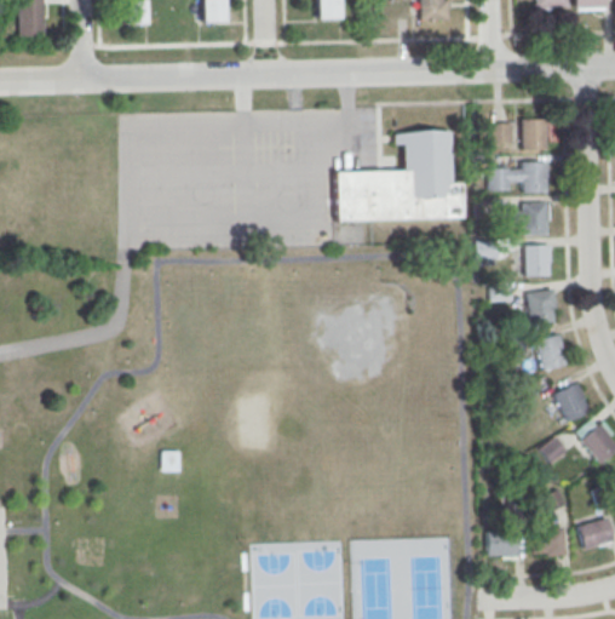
[(22,0),(23,36),(46,36),(45,0),(22,0)]
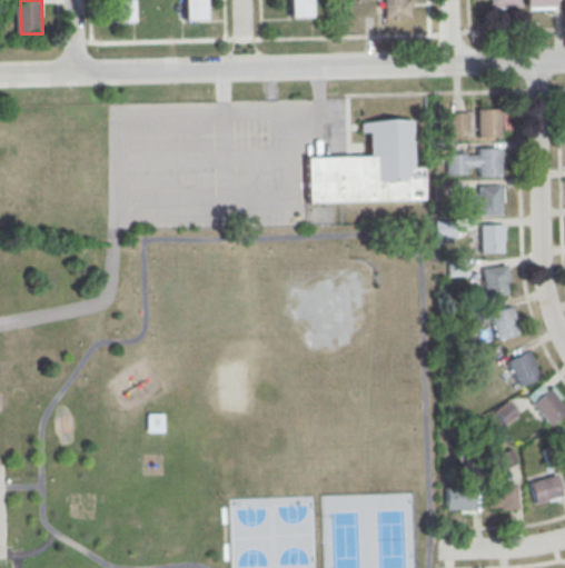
[(116,0),(137,0),(138,21),(117,22),(116,0)]
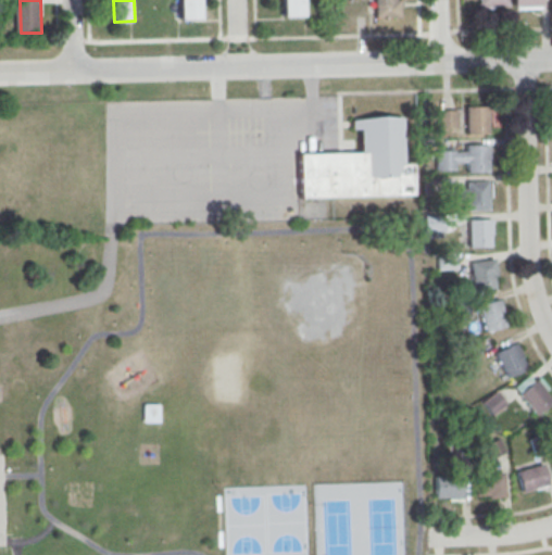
[(184,0),(204,0),(205,19),(185,20),(184,0)]
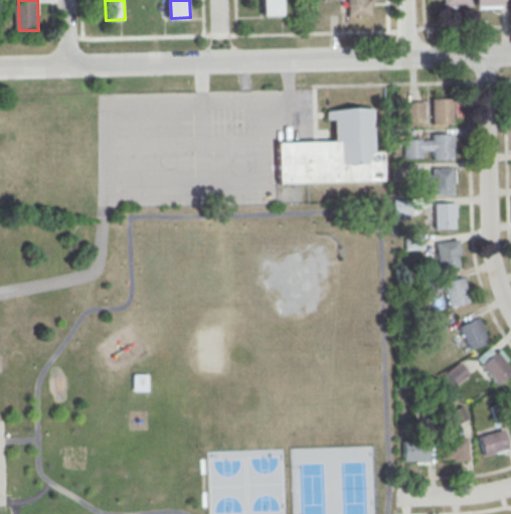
[(265,0),(284,0),(285,15),(266,16),(265,0)]
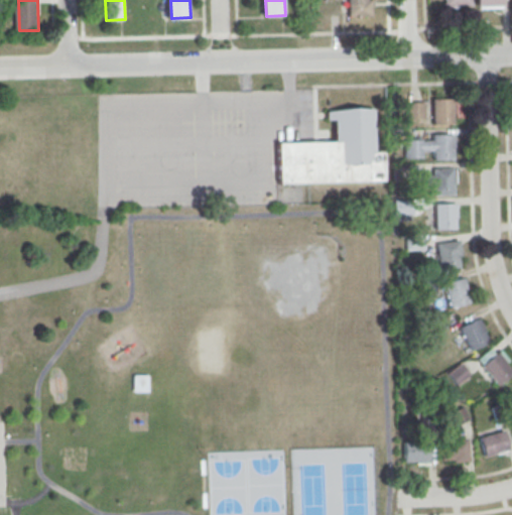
[(374,16),(374,0),(351,0),(351,16),(374,16)]
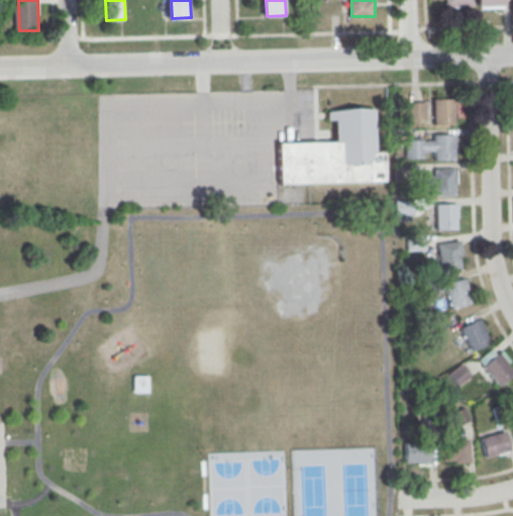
[(508,0),(482,0),(482,8),(508,8),(508,0)]
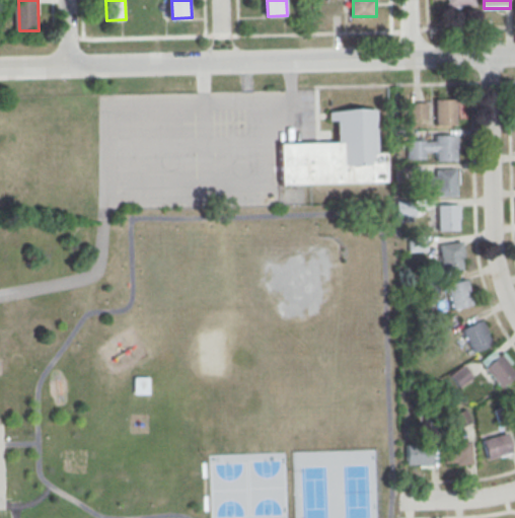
[(438,100),(459,99),(460,125),(439,126),(438,100)]
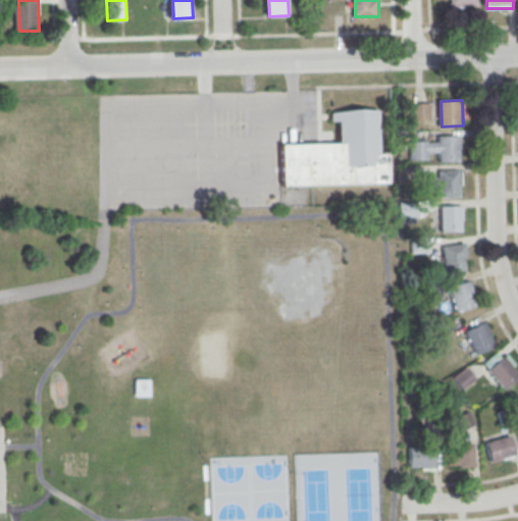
[(414,103),(414,121),(433,121),(433,103),(414,103)]
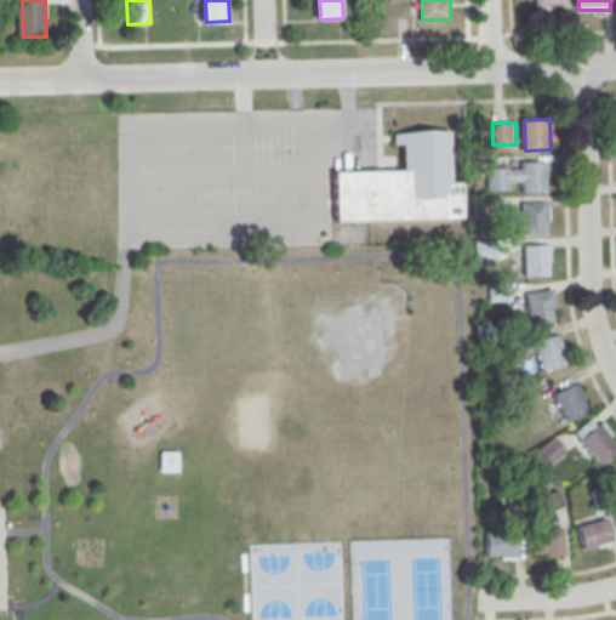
[(465,219),(463,185),(454,185),(452,131),(397,132),(398,146),(406,146),(406,171),(337,172),(338,221),(465,219)]
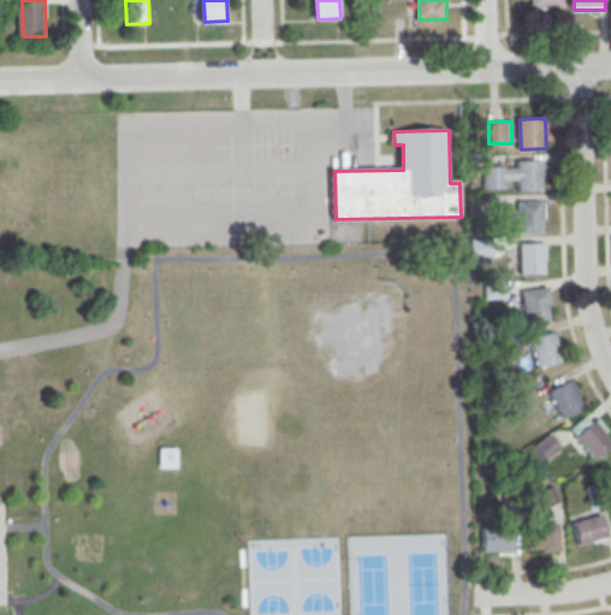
[(520,160),(545,160),(546,190),(520,190),(520,160)]
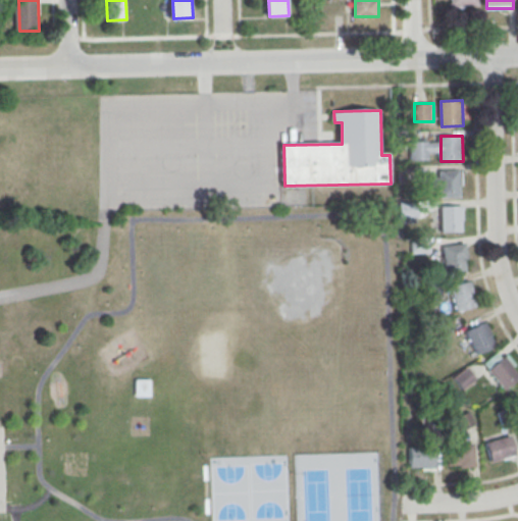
[(442,171),(463,171),(464,197),(442,197),(442,171)]
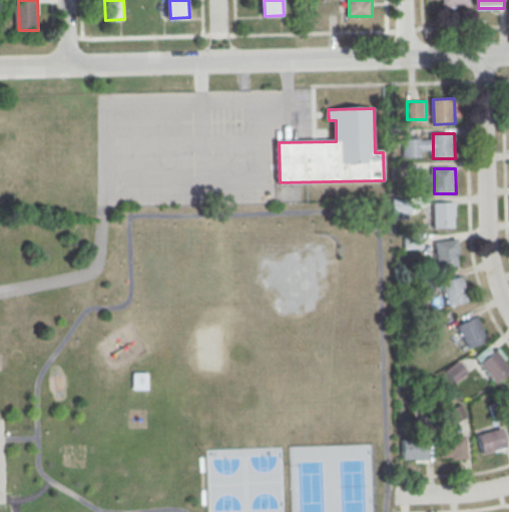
[(457,228),(457,202),(436,202),(436,228),(457,228)]
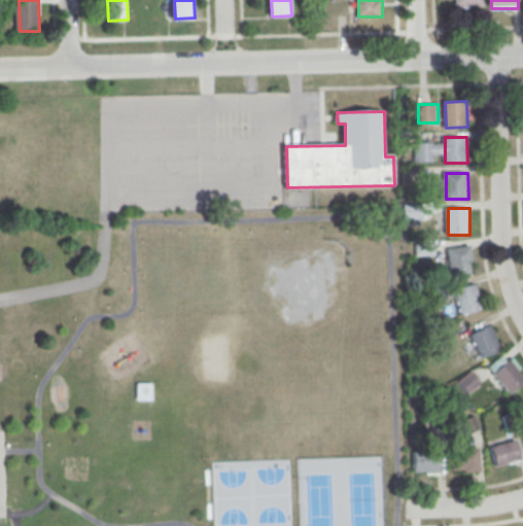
[(475,274),(472,245),(450,247),(452,276),(475,274)]
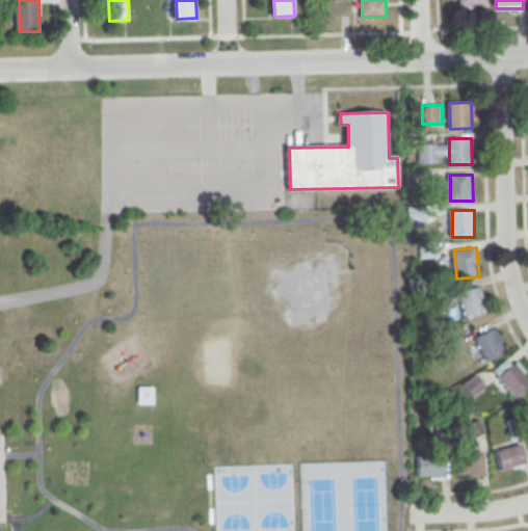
[(462,291),(468,317),(489,313),(483,287),(462,291)]
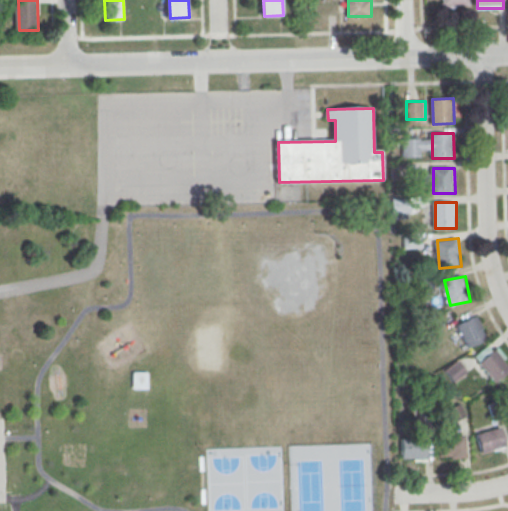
[(459,324),(468,349),(489,341),(480,316),(459,324)]
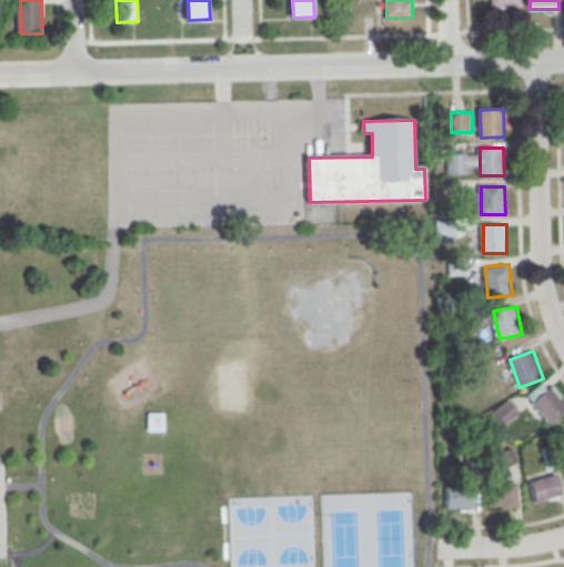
[(533,404),(552,388),(563,402),(563,414),(551,425),(533,404)]
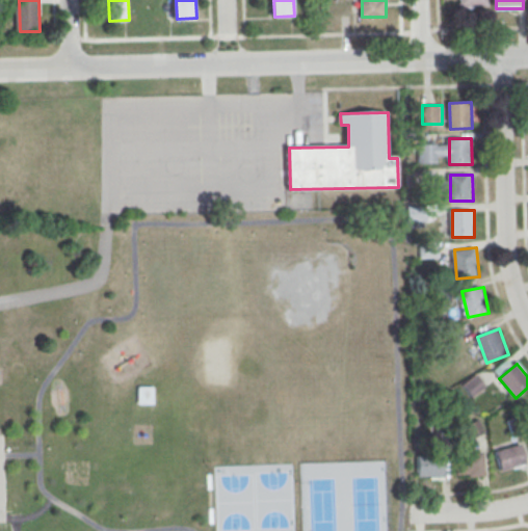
[(474,398),(490,386),(480,374),(465,386),(474,398)]
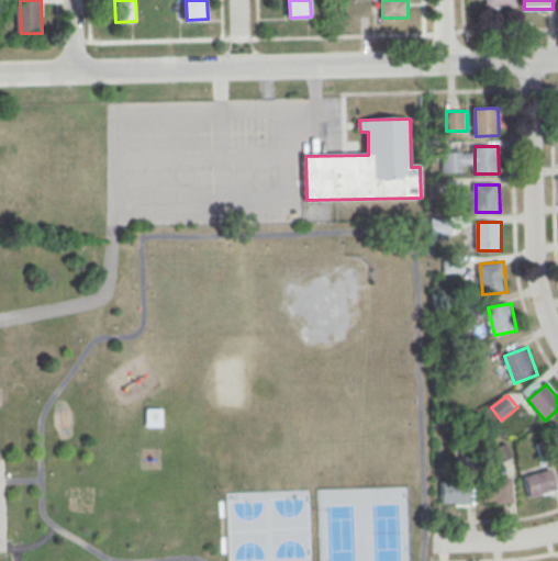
[(165,408),(148,408),(148,427),(165,427),(165,408)]
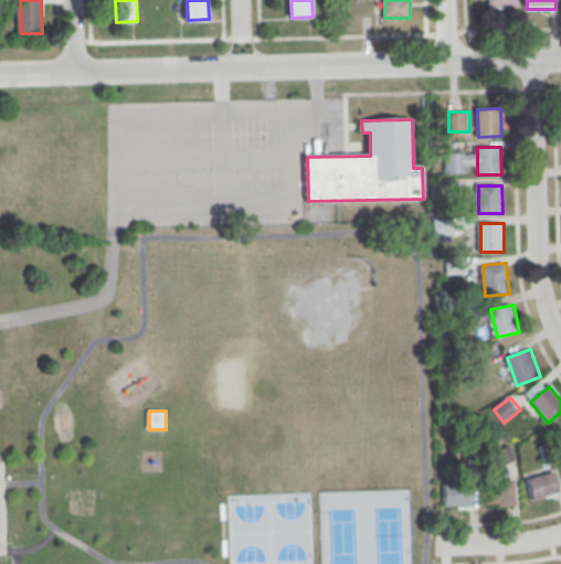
[(516,459),(510,447),(497,453),(504,465),(516,459)]
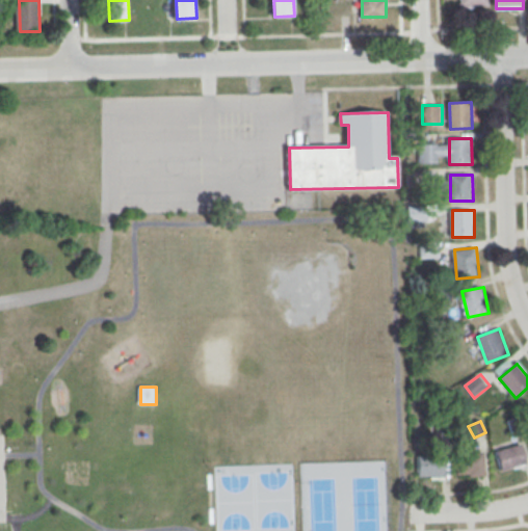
[(527,456),(523,443),(496,451),(502,472),(527,465),(527,456)]
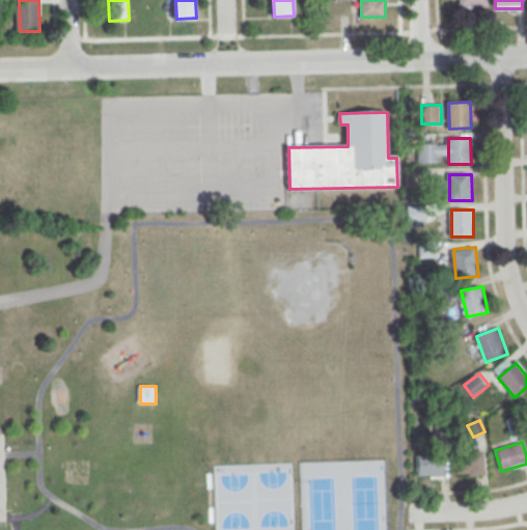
[(459,475),(484,475),(484,452),(459,452),(459,475)]
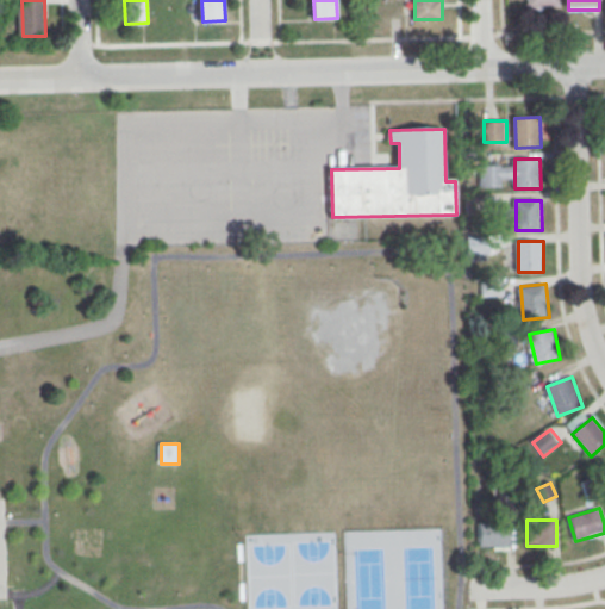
[(512,523),(480,523),(480,548),(512,548),(512,523)]
